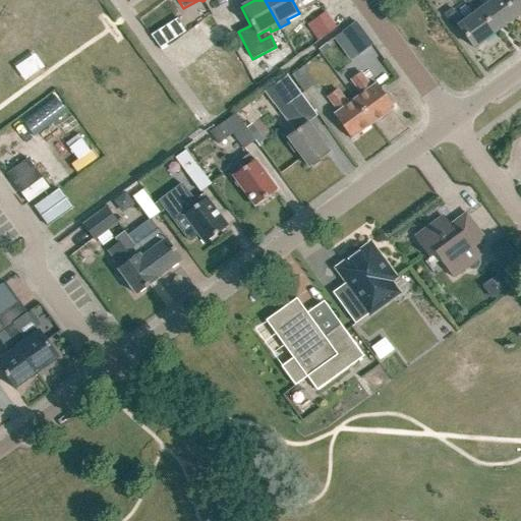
[(495,34),(515,18),(502,0),(494,0),(482,9),(475,0),(464,0),(474,14),(478,11),(495,34)]
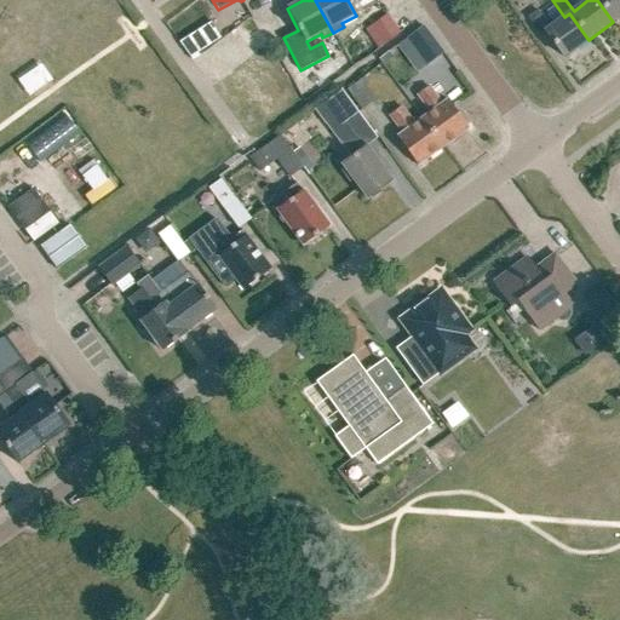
[(619,0),(597,0),(613,22),(619,16),(619,0)]
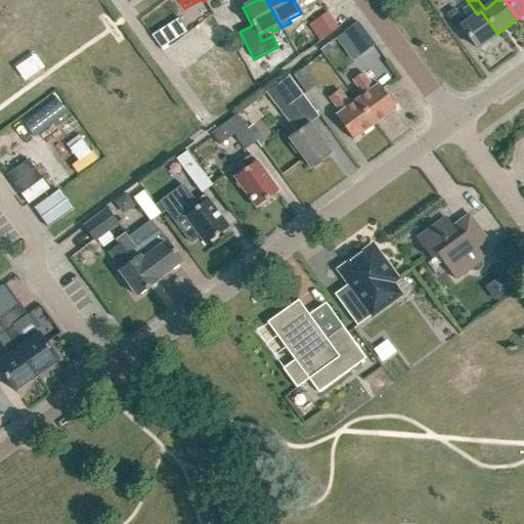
[(475,49),(497,34),(481,11),(477,14),(464,24),(453,10),(445,16),(455,30),(460,28),(475,49)]
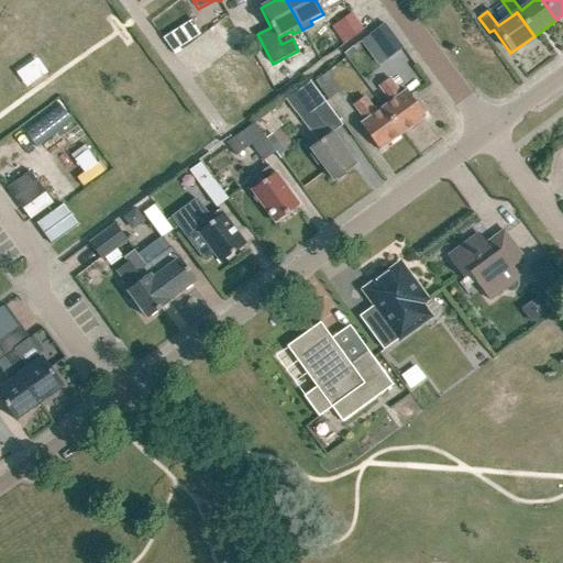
[(352,13),(332,26),(343,43),(364,30),(352,13)]
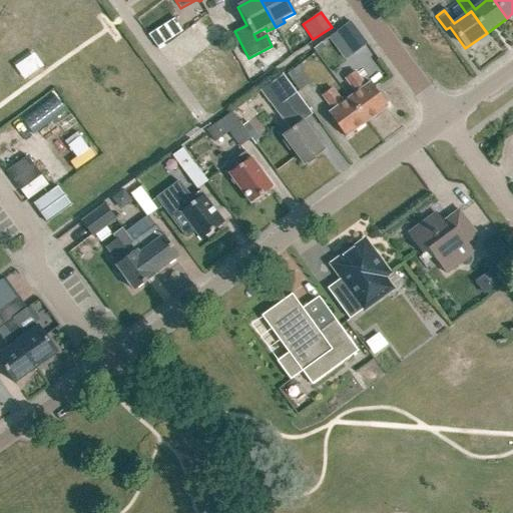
[(163,44),(183,32),(174,18),(155,31),(154,30),(148,34),(158,51),(164,47),(163,44)]
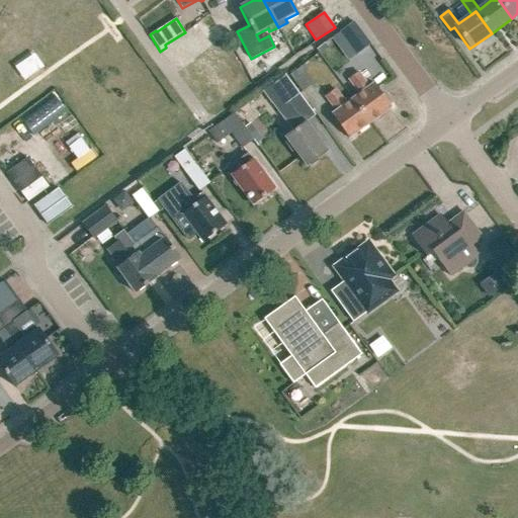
[(364,41),(352,26),(335,40),(346,56),(364,41)]
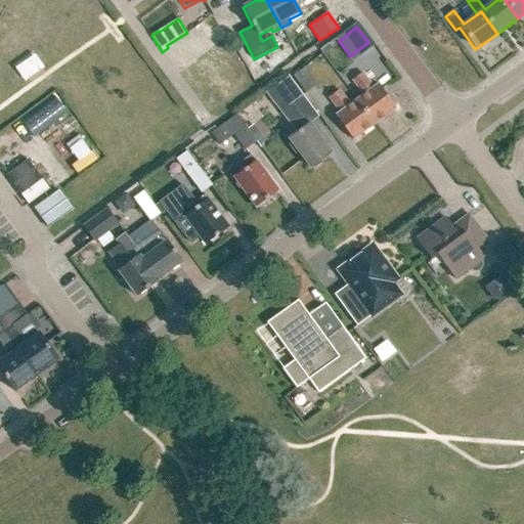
[(298,54),(309,48),(302,33),(290,39),(298,54)]
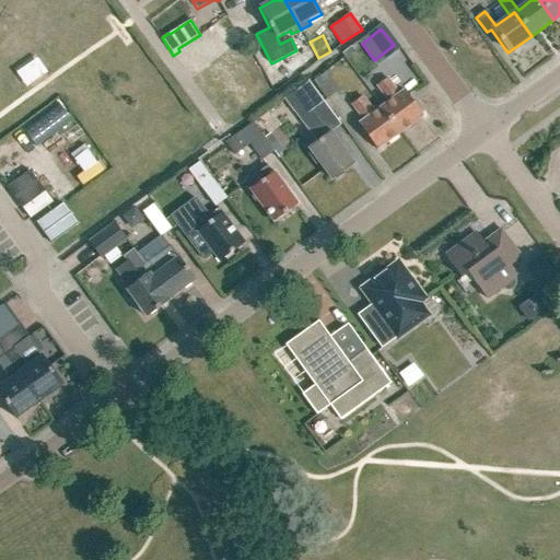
[(310,50),(288,66),(295,76),(316,60),(310,50)]
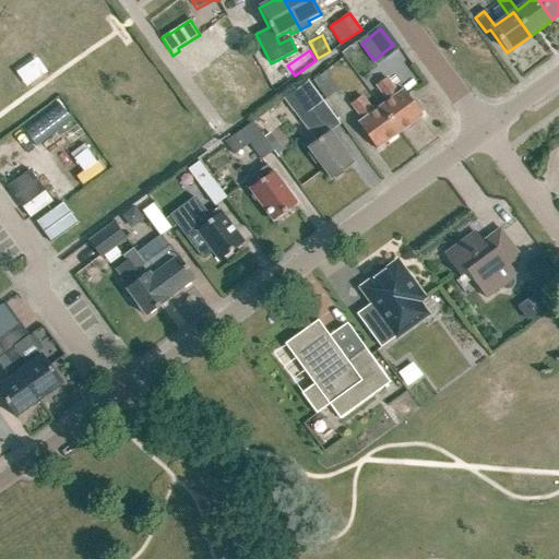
[(39,58),(16,70),(24,84),(47,73),(39,58)]
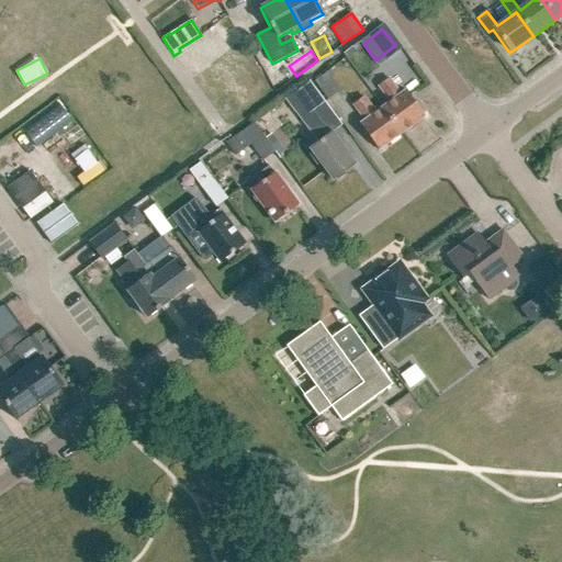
[(274,63),(272,64),(260,70),(276,92),(289,82),(274,63)]
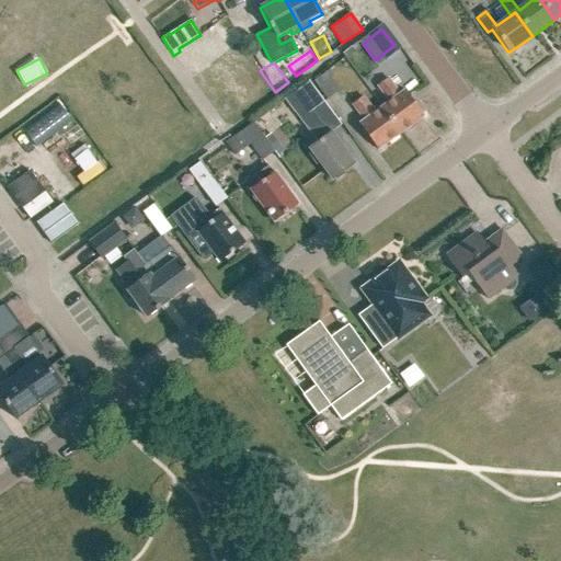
[(389,103),(380,110),(399,135),(423,116),(405,91),(399,95),(388,79),(384,82),(374,69),(362,78),(371,91),(377,87),(389,103)]
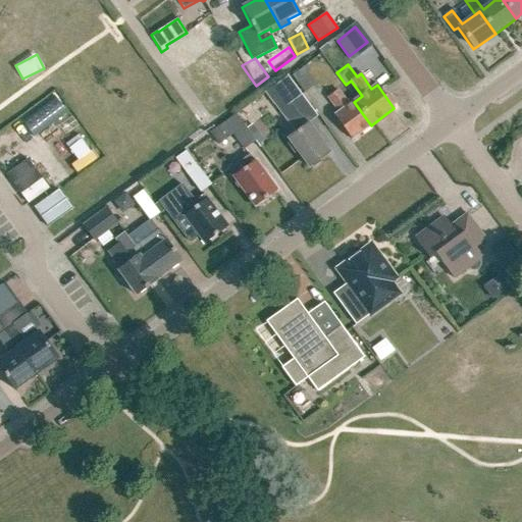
[(315,86),(303,68),(292,75),(305,94),(315,86)]
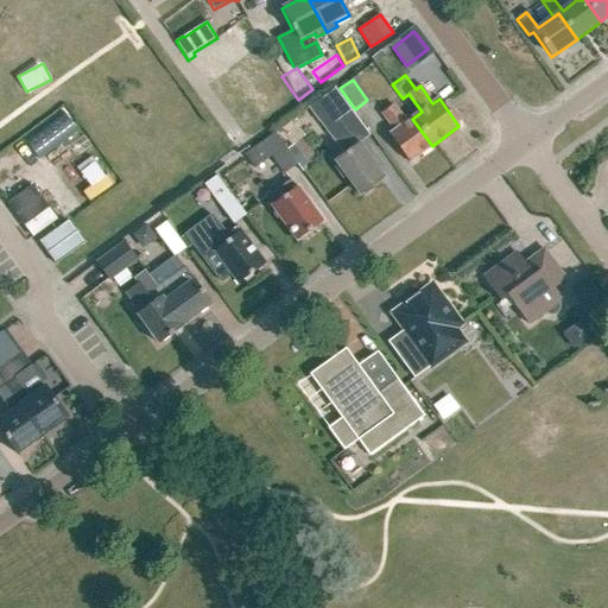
[(309,107),(343,156),(335,162),(359,196),(362,192),(365,195),(373,189),(371,187),(382,178),(358,145),(369,137),(335,88),(309,107)]
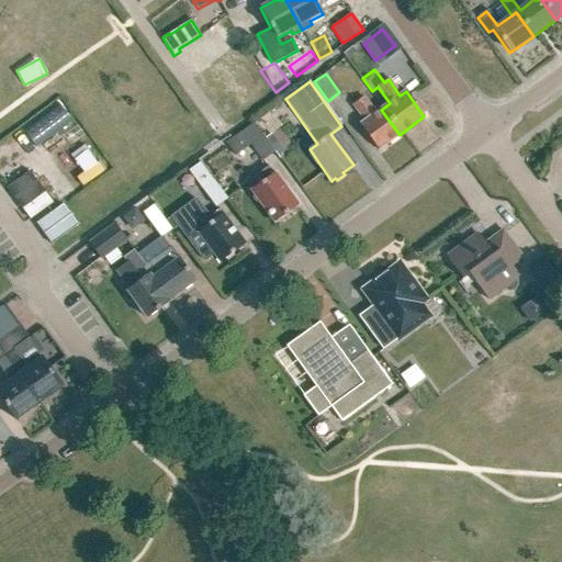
[(400,135),(381,110),(375,113),(363,98),(353,104),(364,121),(360,125),(378,150),(400,135)]
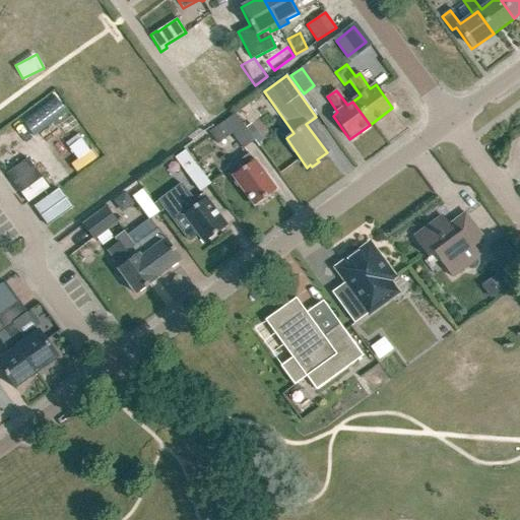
[(236,115),(235,116),(209,134),(217,145),(232,135),(244,150),(254,141),(245,129),(236,115)]
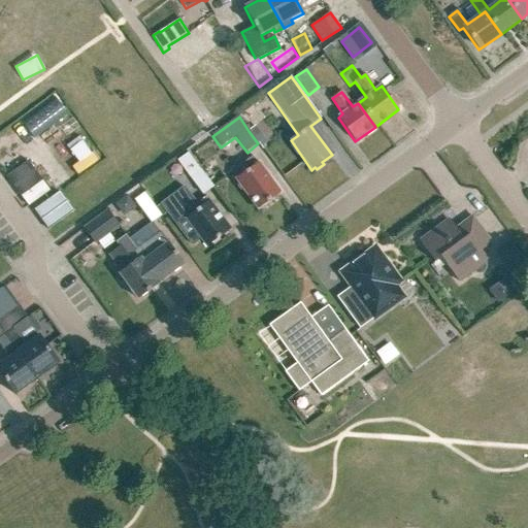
[(258,143),(261,147),(267,143),(255,127),(249,131),(258,143)]
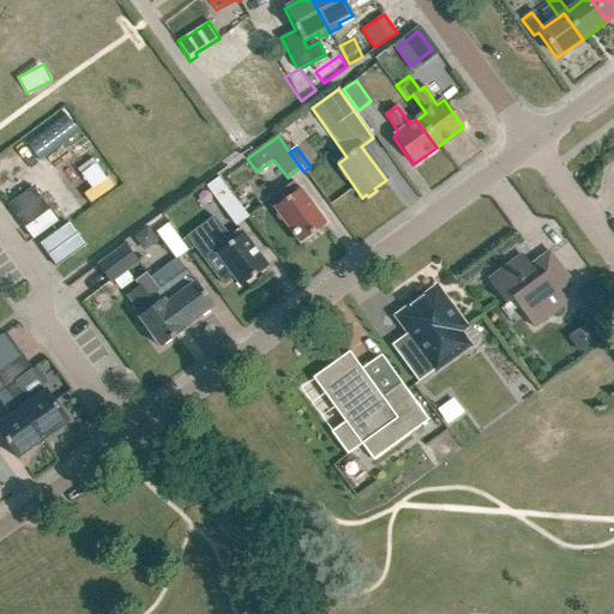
[(96,192),(110,181),(96,162),(82,173),(96,192)]
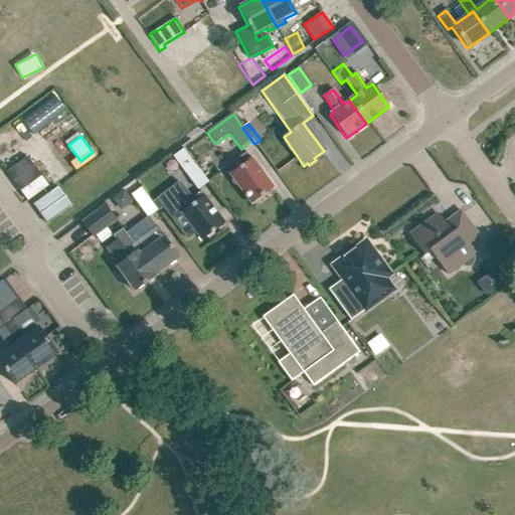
[(208,183),(202,175),(196,167),(183,150),(173,157),(198,191),(208,183)]
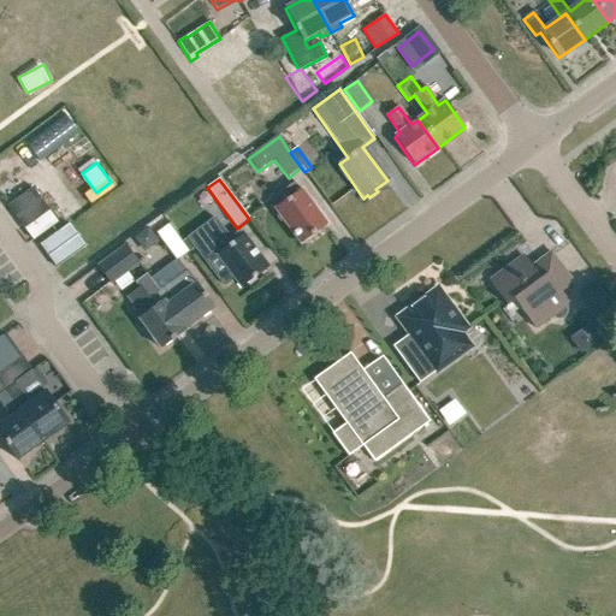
[(300,244),(326,225),(295,183),(280,194),(286,201),(274,209),(278,214),(277,218),(280,223),(284,223),(300,244)]
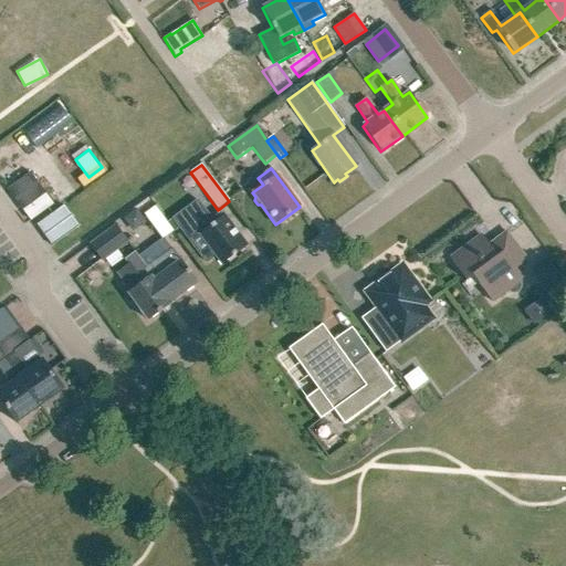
[(29,220),(54,203),(33,170),(8,186),(29,220)]
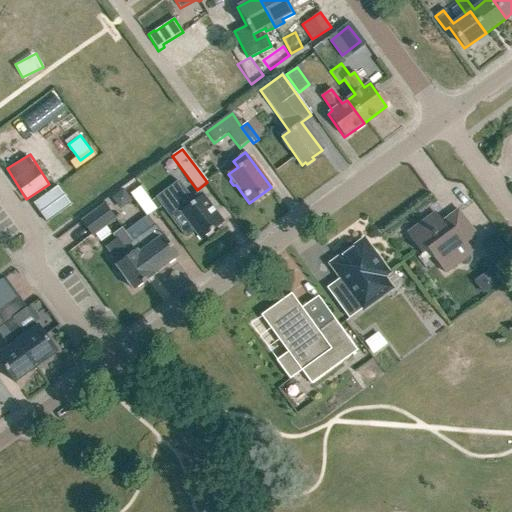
[(34,202),(47,220),(72,202),(58,184),(34,202)]
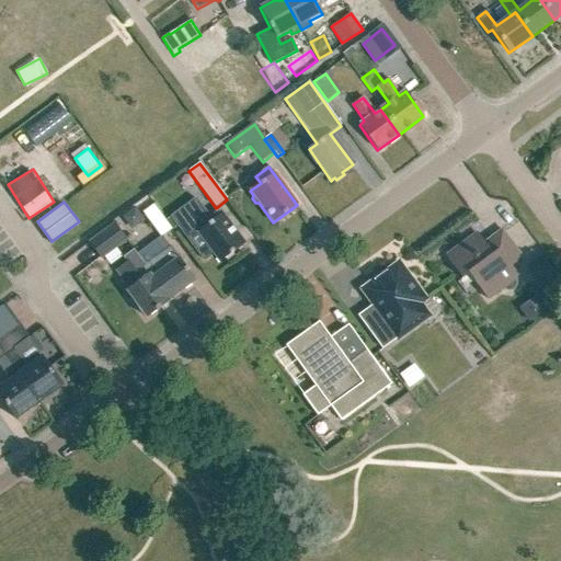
[(172,230),(165,221),(171,217),(160,203),(155,206),(153,205),(142,214),(161,238),(172,230)]
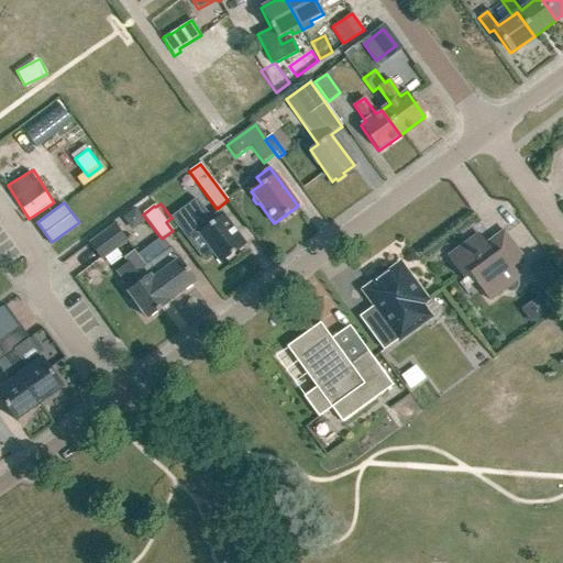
[(244,245),(219,211),(209,218),(205,212),(179,230),(205,265),(216,257),(220,263),(244,245)]
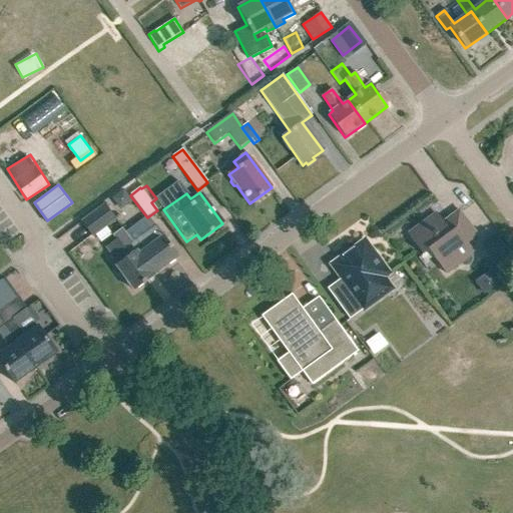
[(116,220),(104,204),(80,221),(92,237),(116,220)]
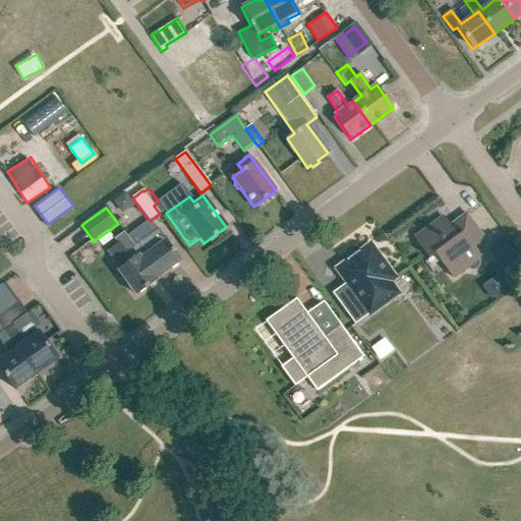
[(457,236),(443,217),(414,238),(429,259),(436,254),(453,279),(466,269),(470,271),(473,271),(475,271),(478,269),(479,267),(480,264),(478,259),(481,257),(474,247),(485,240),(466,214),(455,222),(463,232),(457,236)]
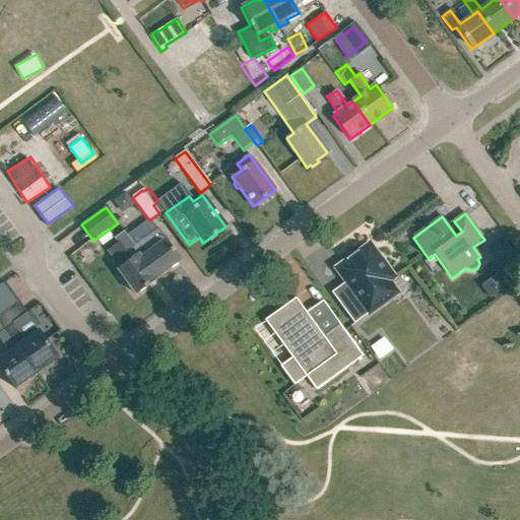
[(175,263),(180,260),(157,229),(134,246),(156,276),(164,272),(167,272),(175,266),(175,263)]
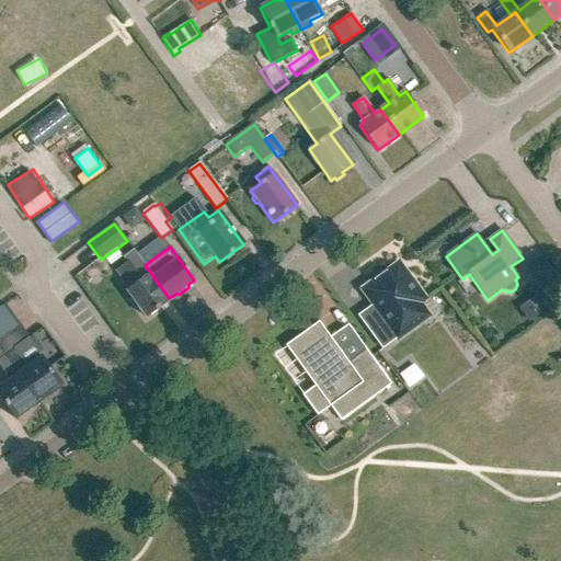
[(169,298),(145,265),(134,250),(122,258),(126,263),(115,271),(128,288),(126,290),(134,302),(134,306),(139,313),(142,313),(146,318),(169,301),(168,300),(169,298)]
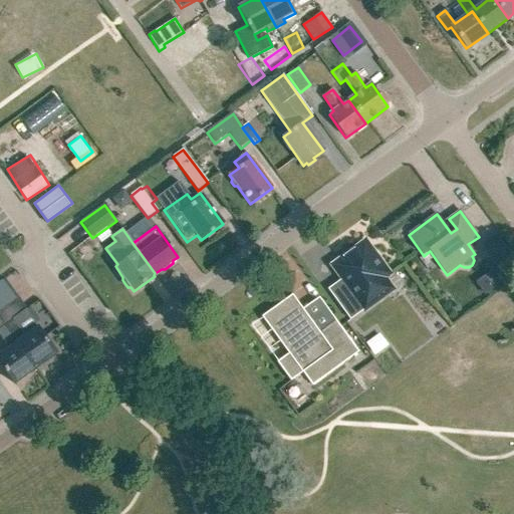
[(364,242),(330,267),(340,280),(327,289),(349,320),(394,288),(386,277),(389,275),(364,242)]
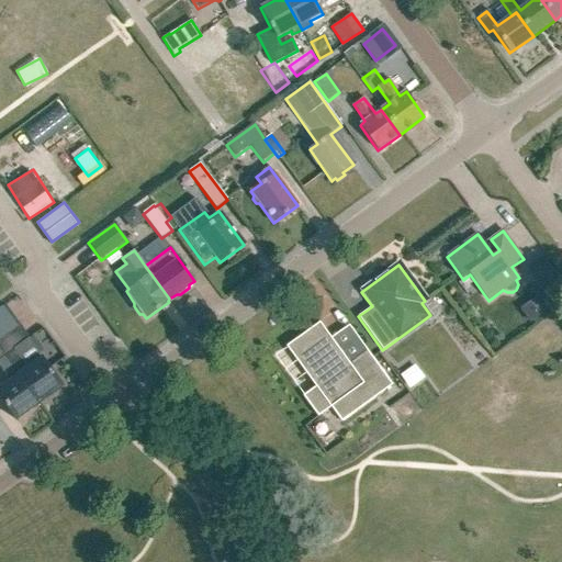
[(561,283),(550,292),(557,301),(561,296),(561,283)]
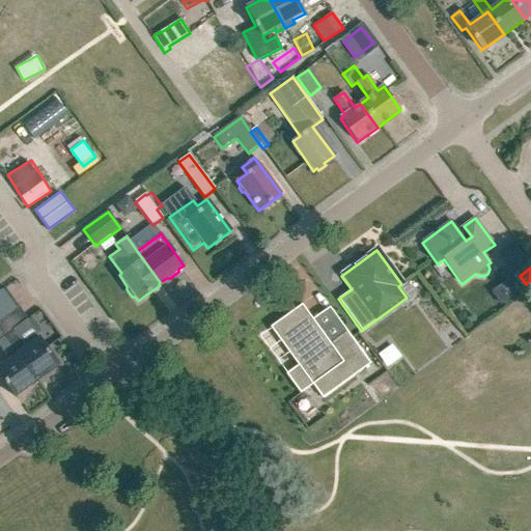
[(37,382),(59,365),(38,337),(25,346),(12,330),(26,319),(18,308),(3,288),(0,290),(0,331),(4,337),(37,382)]
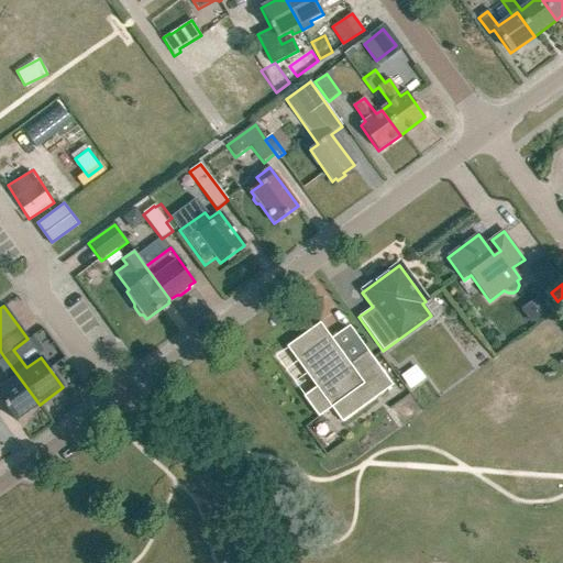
[(393,386),(367,351),(349,364),(331,339),(320,323),(287,348),(288,349),(316,387),(304,396),(304,397),(318,418),(331,408),(342,422),(393,386)]
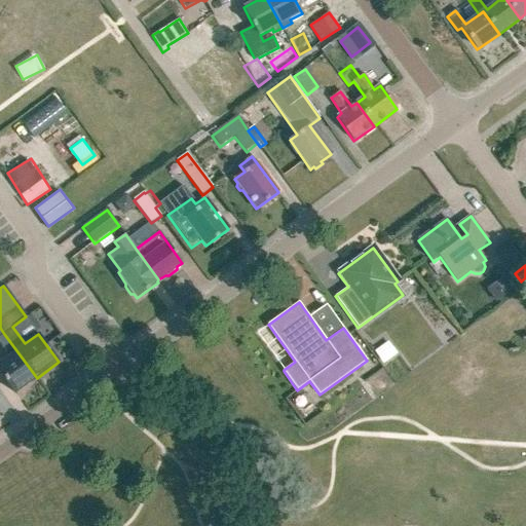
[(37,378),(4,334),(0,336),(0,343),(8,355),(0,361),(0,371),(16,393),(37,378)]
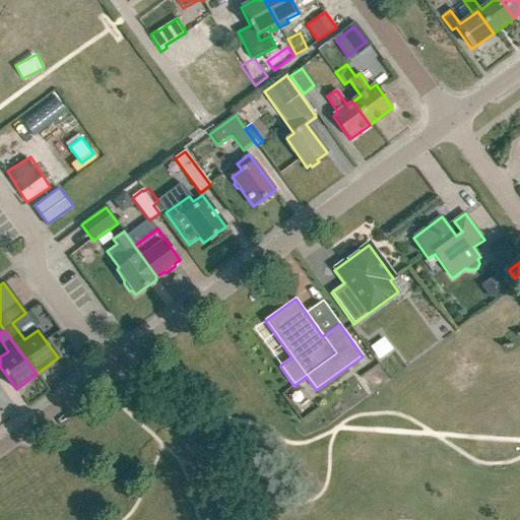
[(379,361),(392,350),(383,338),(370,347),(379,361)]
